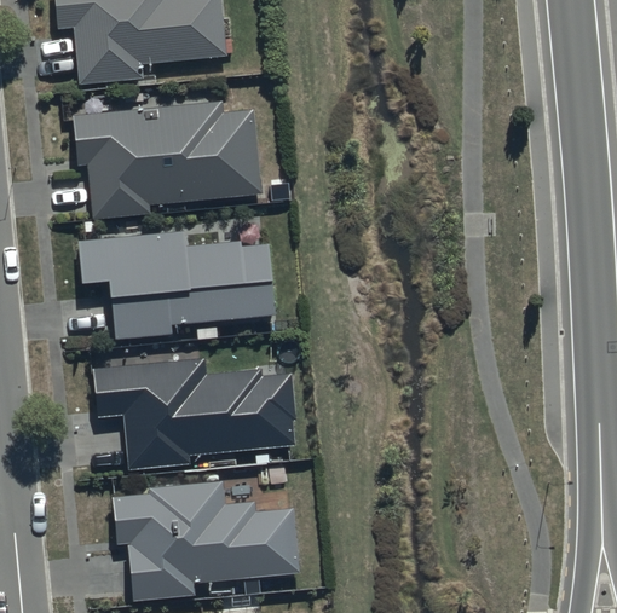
[(55,0),(58,29),(73,28),(79,84),(143,77),(142,64),(226,56),(220,0),(55,0)]
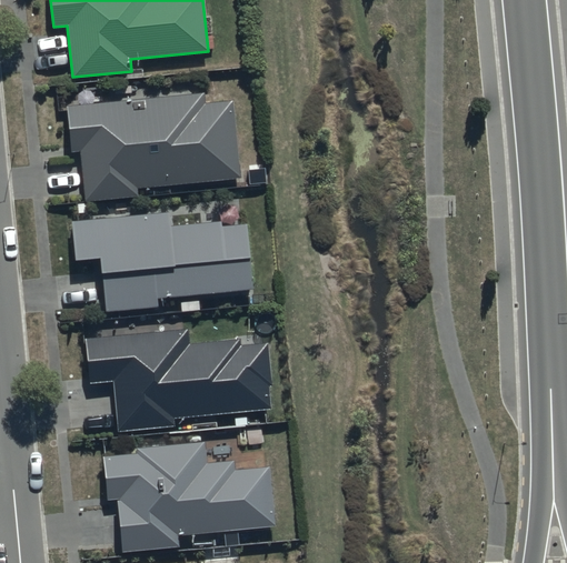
[(204,93),(66,108),(71,153),(78,152),(83,202),(137,197),(136,187),(240,177),(232,101),(205,103),(204,93)]
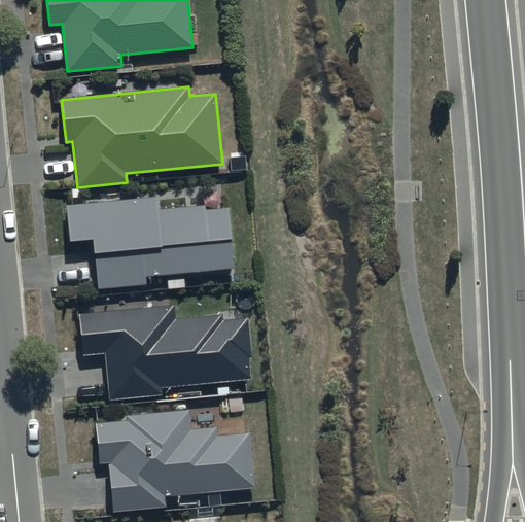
[(156,197),(65,206),(70,246),(93,243),(98,289),(146,284),(146,279),(236,270),(229,209),(205,212),(205,206),(159,211),(156,197)]
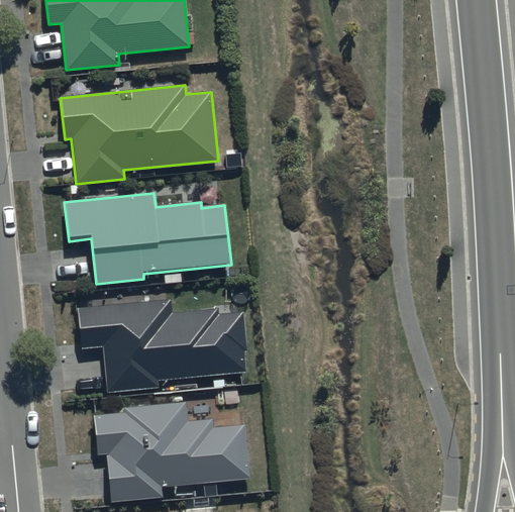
[(170,300),(77,308),(81,349),(102,347),(106,394),(159,389),(158,381),(246,373),(244,352),(247,352),(243,312),(218,315),(217,309),(171,313),(170,300)]
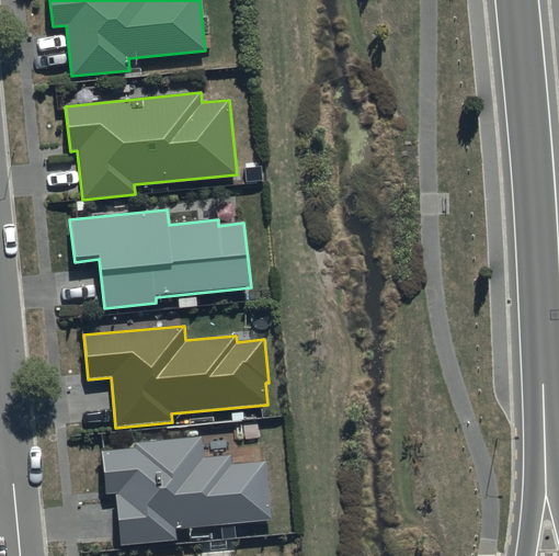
[(134,449),(102,451),(106,494),(116,492),(121,545),(177,541),(177,530),(272,521),(266,462),(232,465),(231,455),(204,457),(202,437),(134,443),(134,449)]
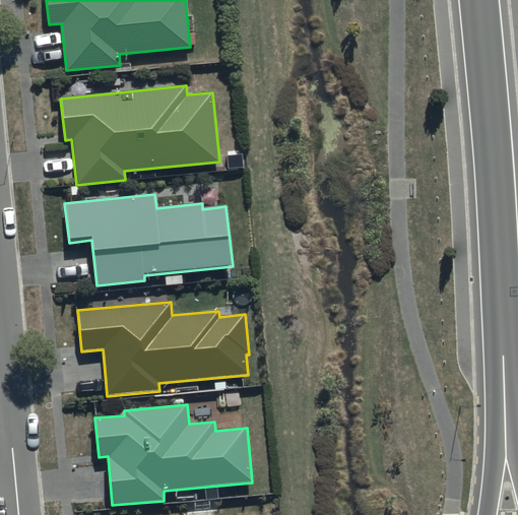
All buildings are outlined.
